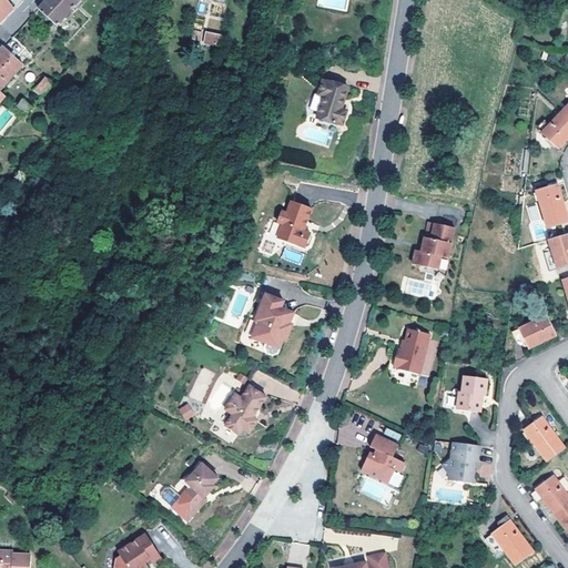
[(0,0),(0,21),(13,8),(7,0),(0,0)]
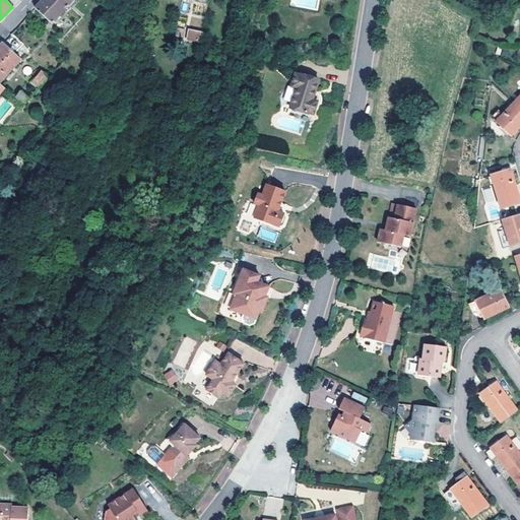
[(42,0),(41,1),(35,8),(52,23),(74,0),(42,0)]
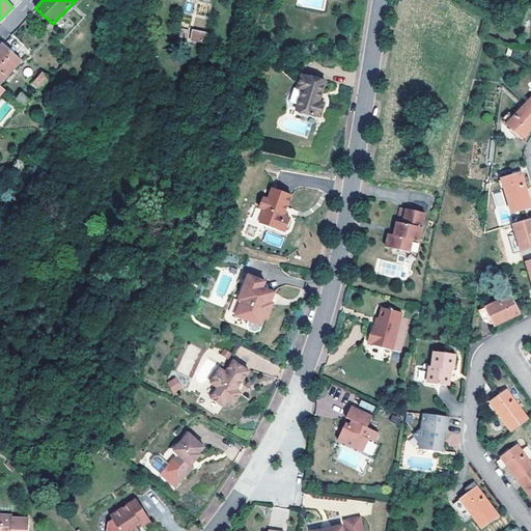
[(191,43),(205,46),(206,34),(192,32),(191,43)]
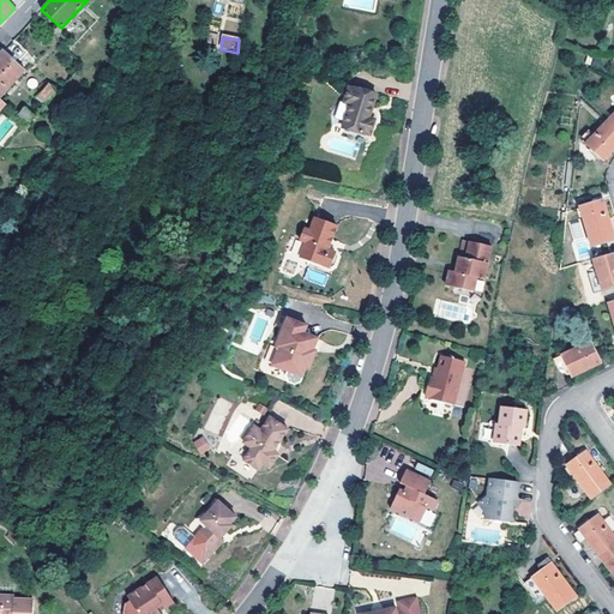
[(0,97),(26,70),(6,49),(0,55),(0,97)]
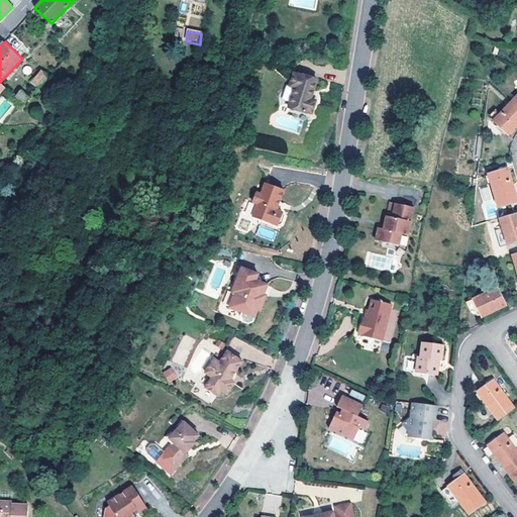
[(37,90),(49,77),(41,70),(29,83),(37,90)]
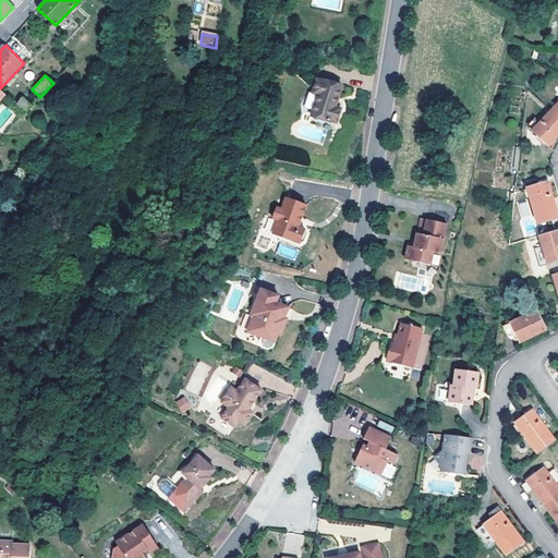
[(332,119),(338,120),(342,107),(337,105),(338,100),(343,84),(324,77),(324,79),(318,76),(314,91),(319,92),(313,113),(331,120),(332,119)]
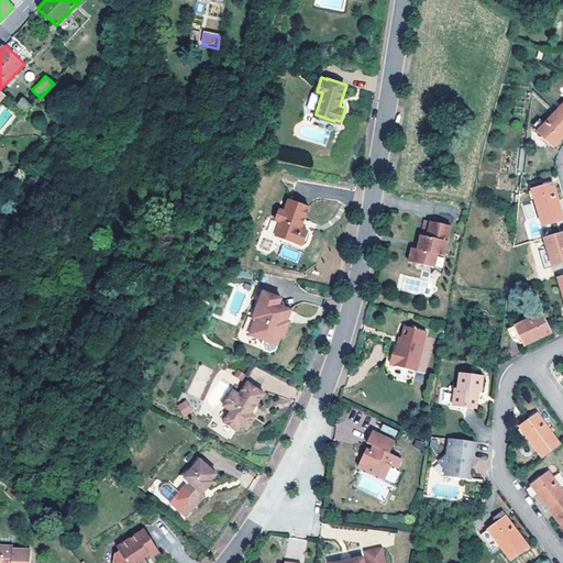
[(22,112),(31,107),(25,97),(17,102),(22,112)]
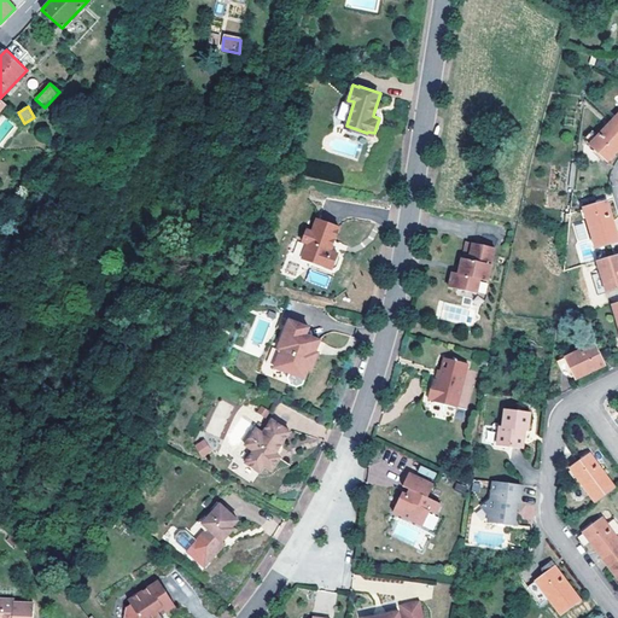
[(617,147),(617,130),(608,122),(587,145),(604,163),(617,147)]
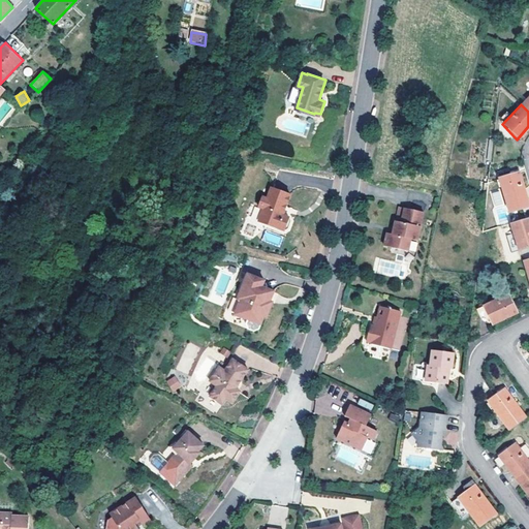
[(516,174),(495,179),(505,215),(526,208),(516,174)]
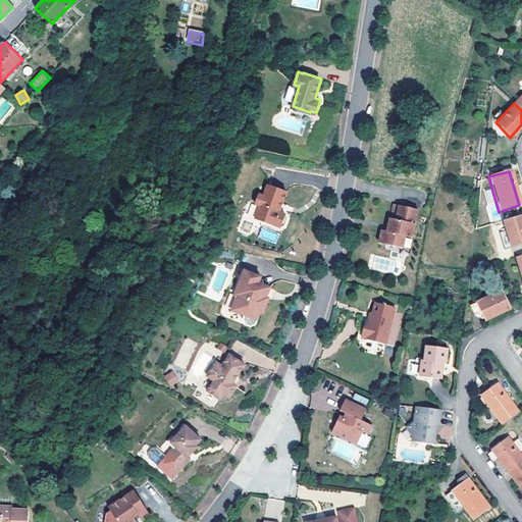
[(285,224),(289,216),(286,212),(280,209),(282,205),(288,191),(268,184),(265,194),(260,193),(257,203),(261,204),(256,217),(281,226),(285,224)]
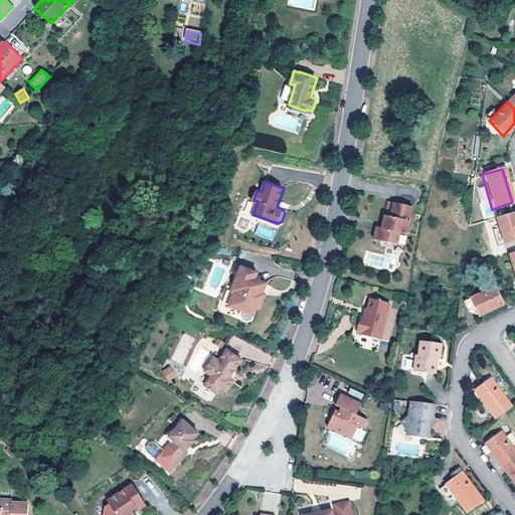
[(413,204),(389,198),(384,222),(383,225),(378,224),(375,236),(398,241),(401,230),(407,231),(413,204)]
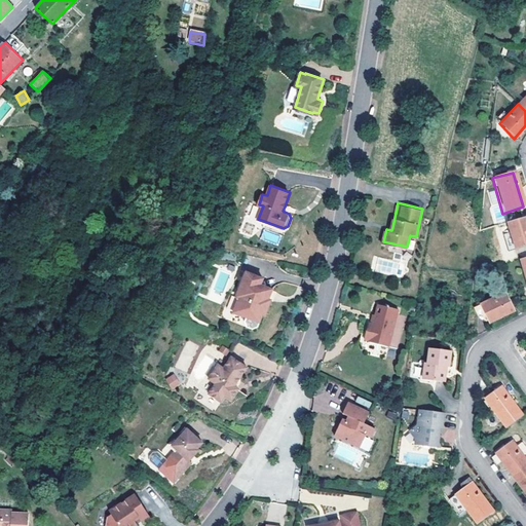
[(525,217),(505,223),(514,250),(525,246),(525,217)]
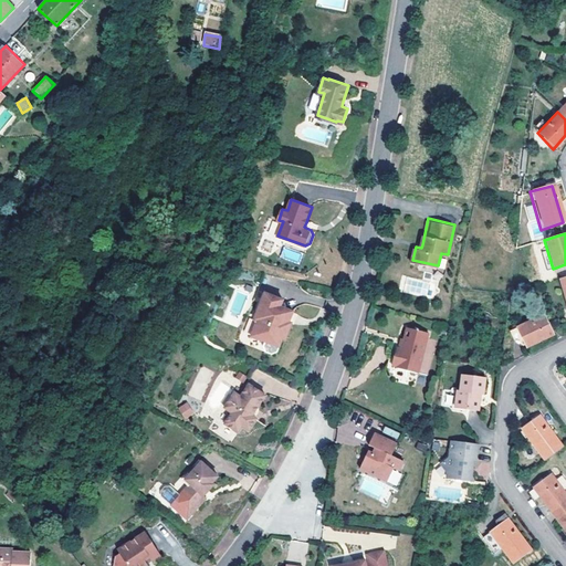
[(264,355),(271,357),(276,356),(282,343),(285,344),(292,326),(290,325),(294,315),(282,310),(284,304),(266,296),(255,323),(259,324),(251,339),(264,345),(262,349),(264,355)]
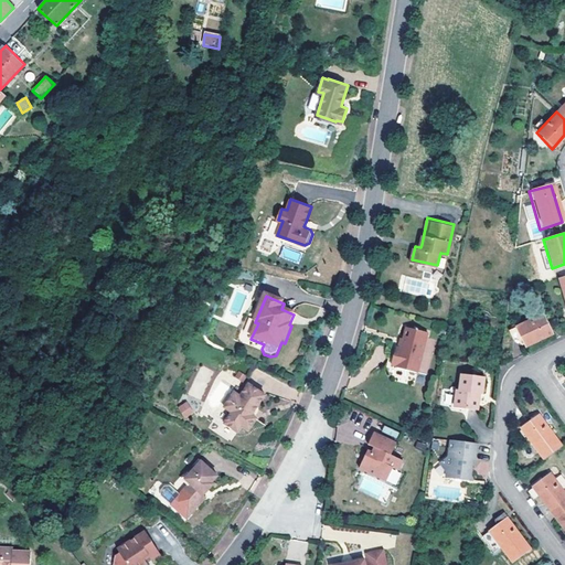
[(541,313),(515,328),(525,348),(552,333),(541,313)]
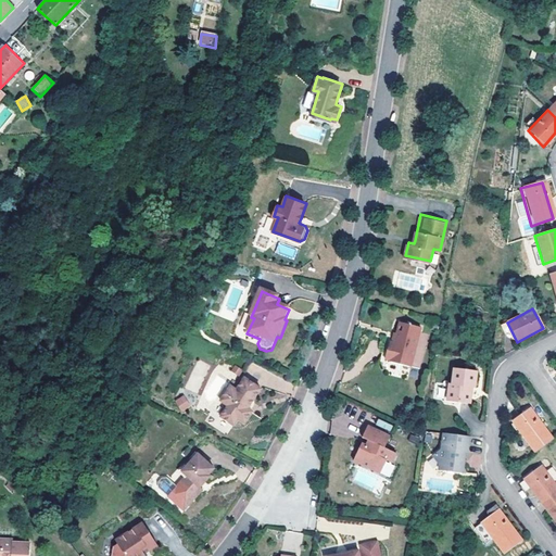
[(395,340),(391,338),(387,355),(392,356),(391,358),(413,364),(422,324),(402,318),(395,340)]
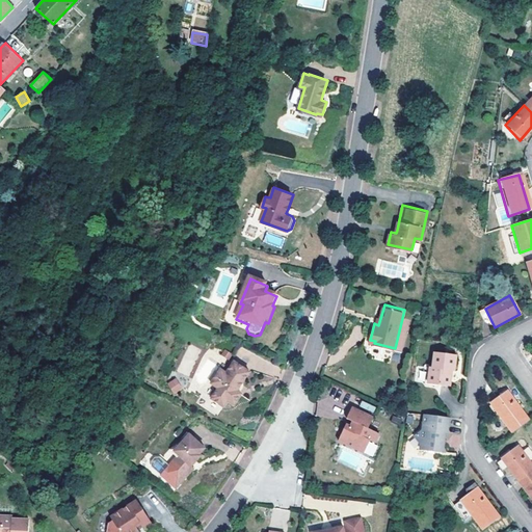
[(491,328),(495,327),(485,309),(479,312),(484,324),(491,328)]
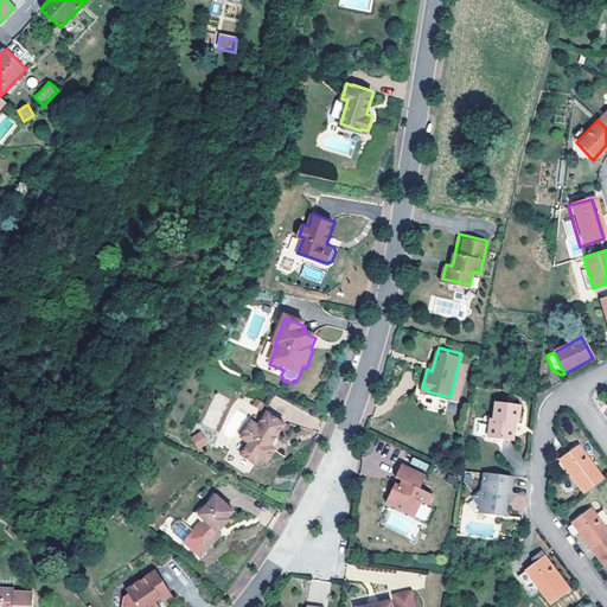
[(537,394),(540,372),(531,371),(529,393),(537,394)]
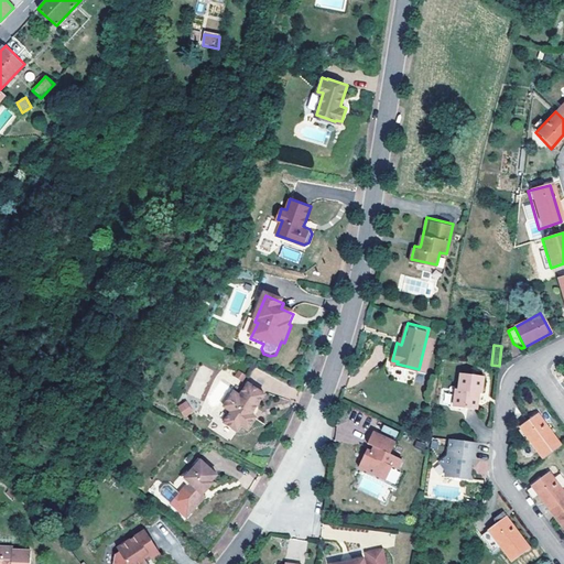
[(458,375),(456,390),(454,390),(452,407),(475,410),(477,392),(480,393),(483,377),(458,375)]
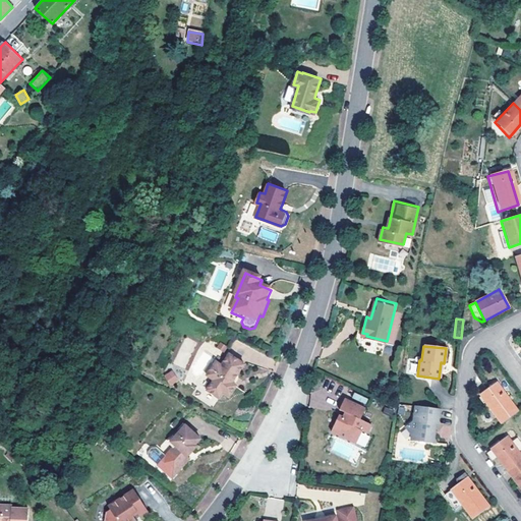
[(209,388),(221,396),(225,390),(231,394),(238,383),(234,381),(247,362),(229,349),(225,354),(228,356),(224,362),(218,359),(209,372),(216,378),(209,388)]
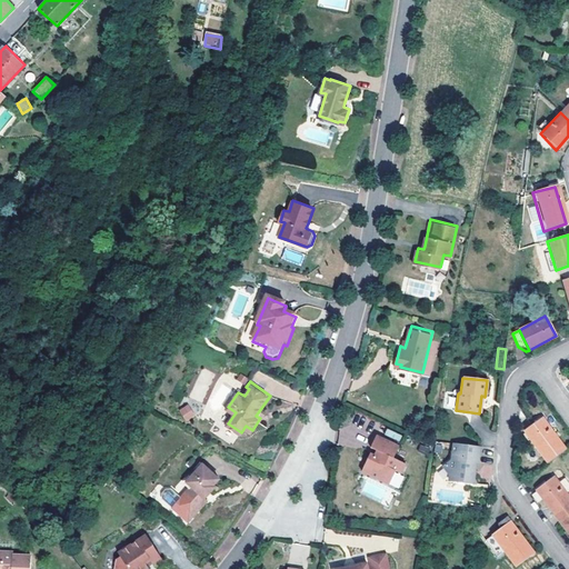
[(186,421),(196,416),(188,403),(179,410),(186,421)]
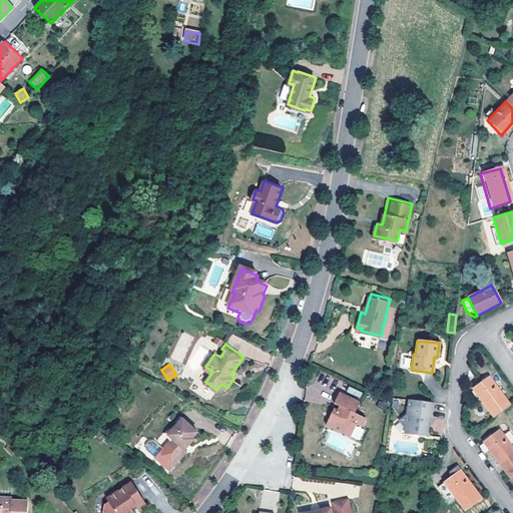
[(472,389),(493,418),(510,405),(489,377),(472,389)]
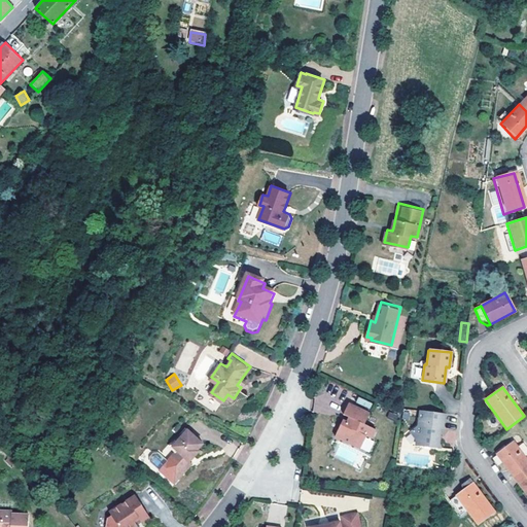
[(358,396),(356,402),(369,408),(372,402),(358,396)]
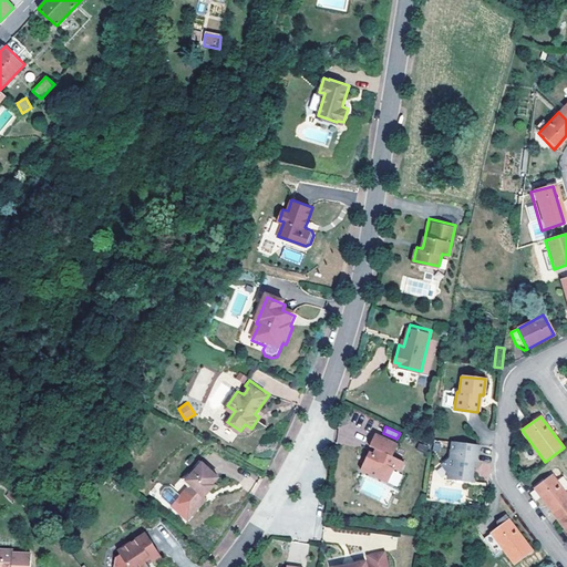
[(377,431),(371,443),(378,446),(377,449),(375,451),(371,449),(362,466),(390,480),(397,466),(402,468),(406,459),(394,453),(400,442),(377,431)]
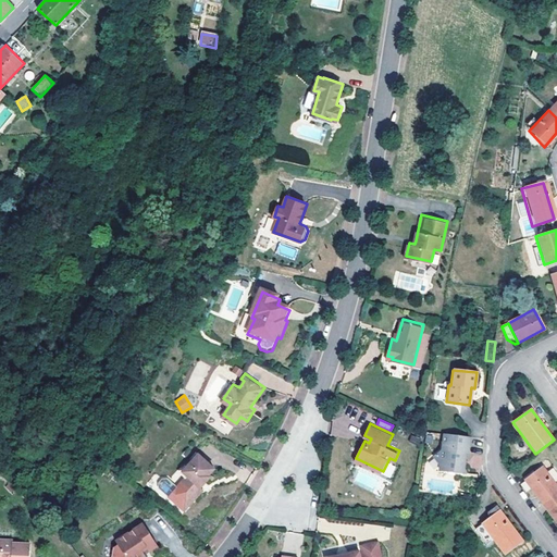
[(434,456),(438,463),(440,466),(444,472),(462,473),(463,467),(463,461),(461,461),(462,453),(468,454),(469,437),(443,434),(441,452),(434,456)]
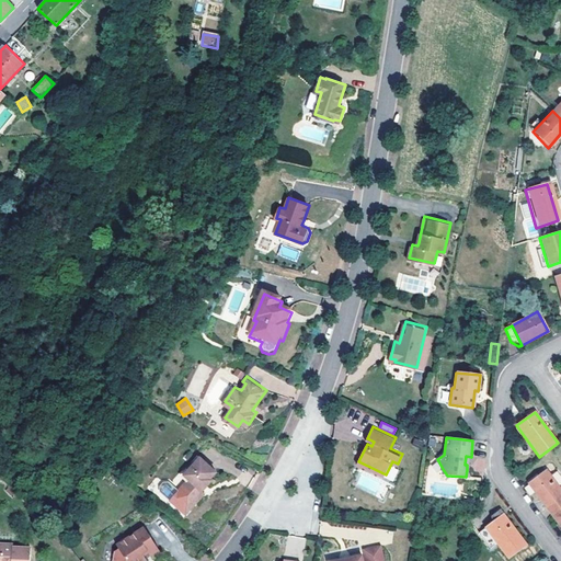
[(215,478),(213,477),(218,470),(199,453),(193,460),(196,462),(191,468),(195,472),(181,489),(197,503),(207,491),(205,489),(215,478)]
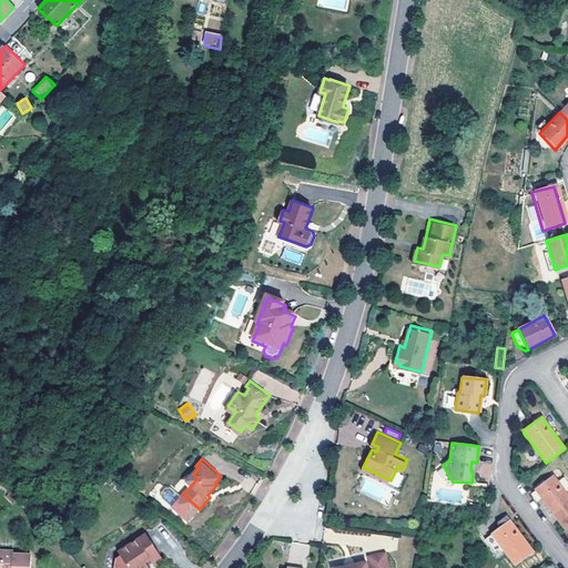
[(553,515),(567,503),(567,495),(554,476),(535,490),(553,515)]
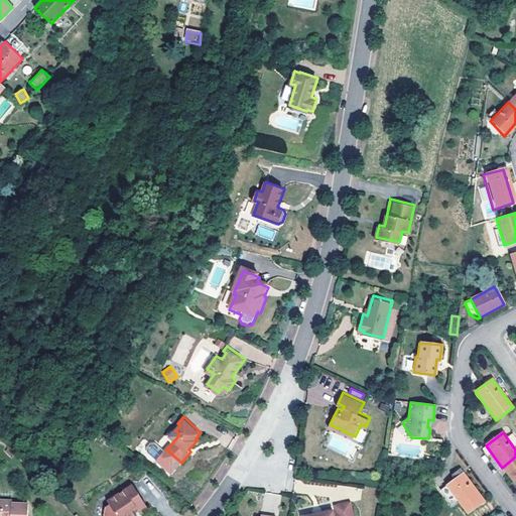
[(151,442),(146,449),(155,458),(161,452),(151,442)]
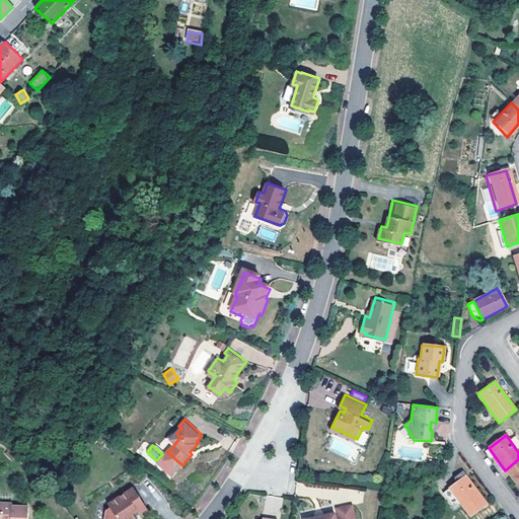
[(518,459),(505,470),(518,489),(518,459)]
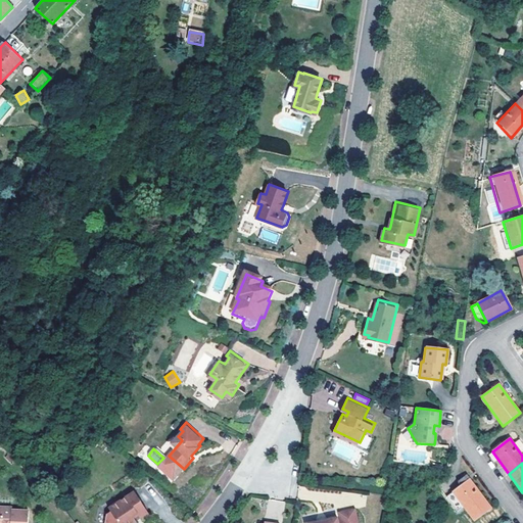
[(473,521),(490,509),(469,480),(468,482),(464,478),(458,482),(458,483),(458,485),(459,486),(460,487),(453,493),(463,508),(473,521)]
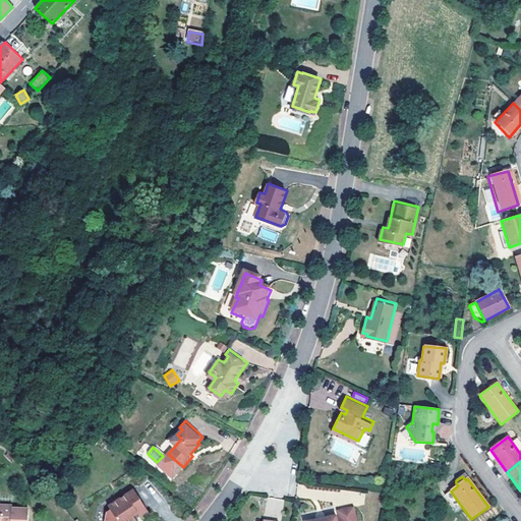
[(139,509),(142,514),(151,508),(136,487),(121,497),(123,500),(109,510),(112,514),(108,517),(110,520),(132,520),(138,517),(135,512),(137,510),(139,509)]
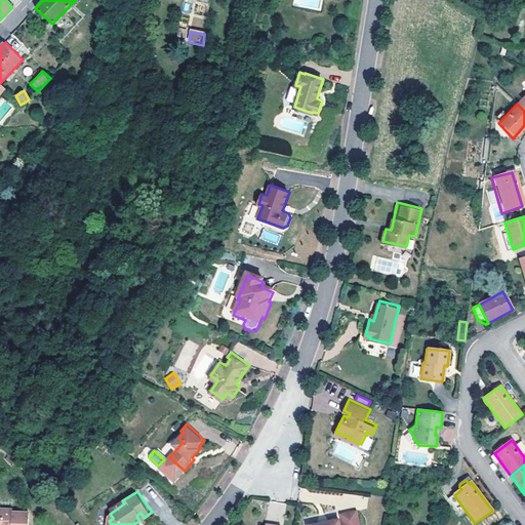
[(454,495),(448,499),(458,515),(465,510),(454,495)]
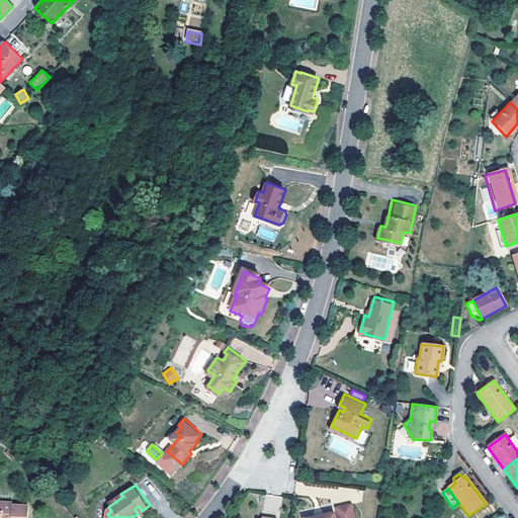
[(0,501),(0,517),(27,517),(28,506),(12,505),(12,502),(0,501)]
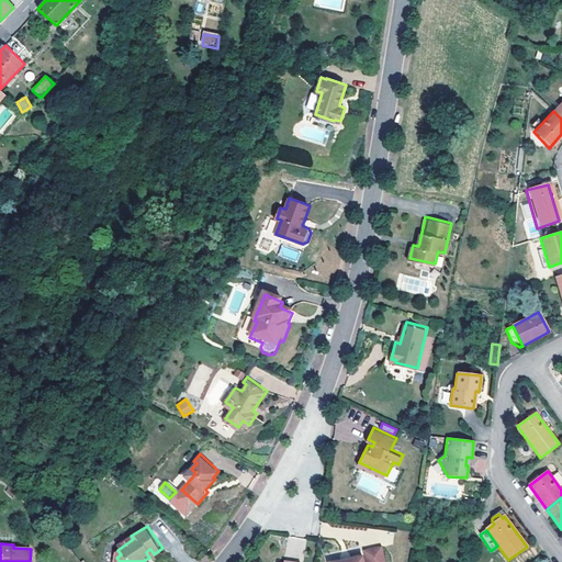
[(332,561),(388,561),(384,543),(367,547),(369,555),(366,555),(366,553),(332,561)]
